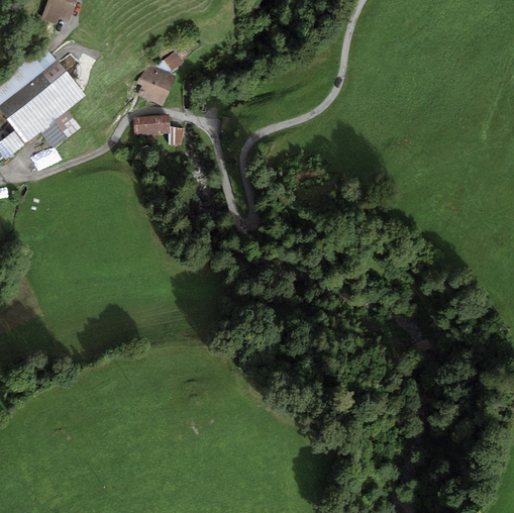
[(48,0),(42,18),(58,23),(60,16),(71,20),(78,0),(48,0)]
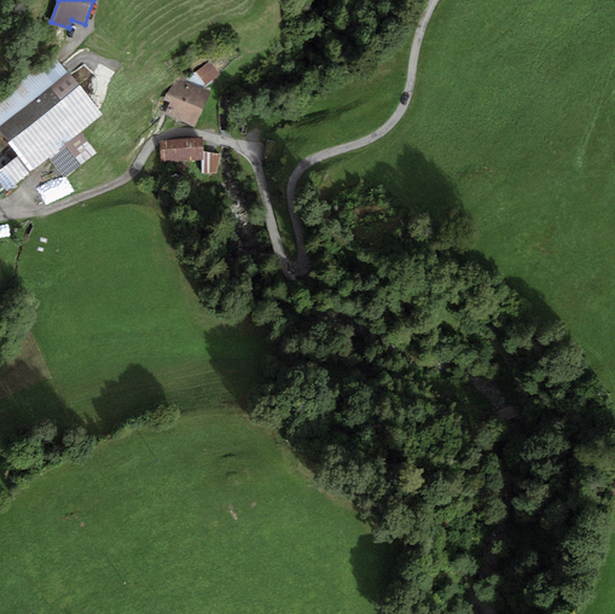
[(53,54),(0,97),(0,126),(67,71),(53,54)]
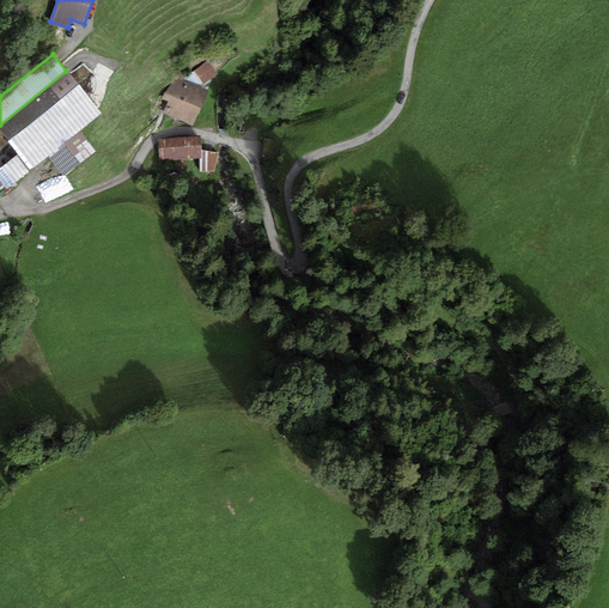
[(217,62),(200,74),(209,86),(226,74),(217,62)]
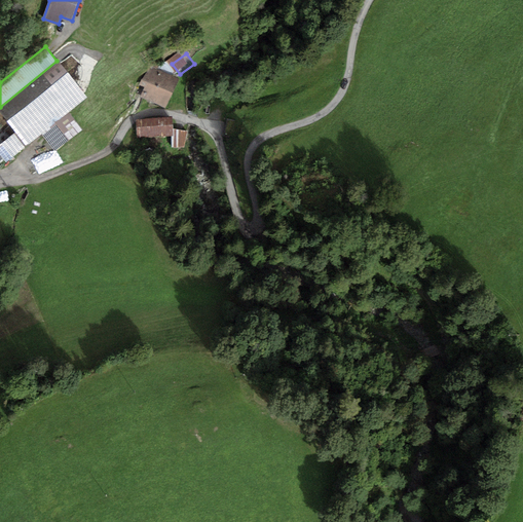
[(14,131),(0,143),(0,148),(11,160),(86,97),(60,65),(1,115),(14,131)]
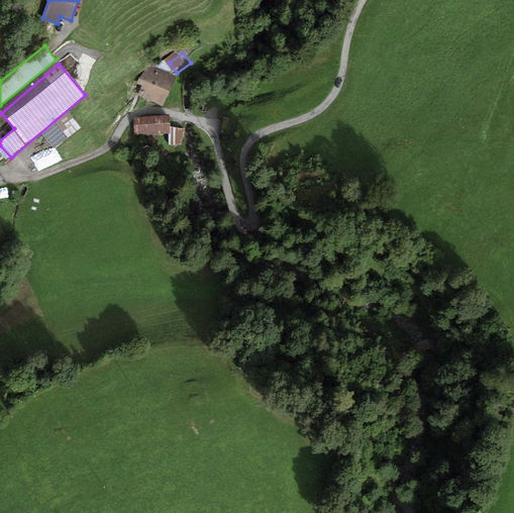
[(178,78),(151,65),(139,91),(165,103),(178,78)]
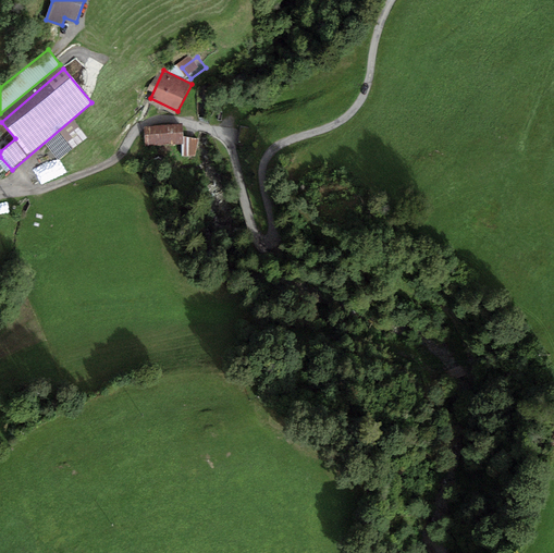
[(76,122),(49,144),(63,160),(89,137),(76,122)]
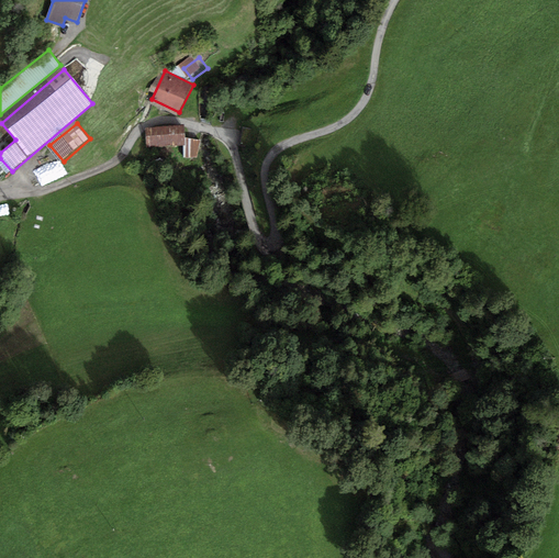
[(188,125),(154,130),(156,153),(190,148),(188,125)]
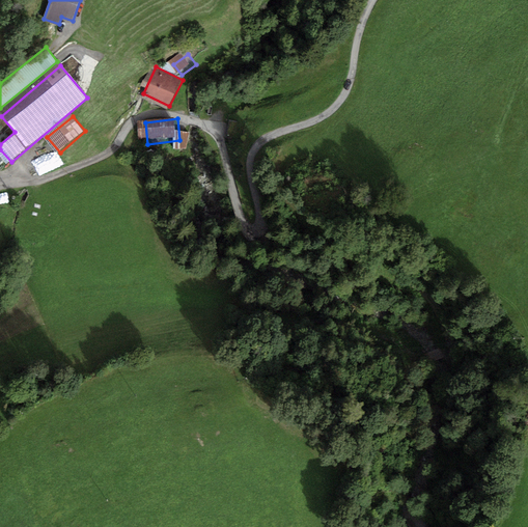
All buildings are outlined.
